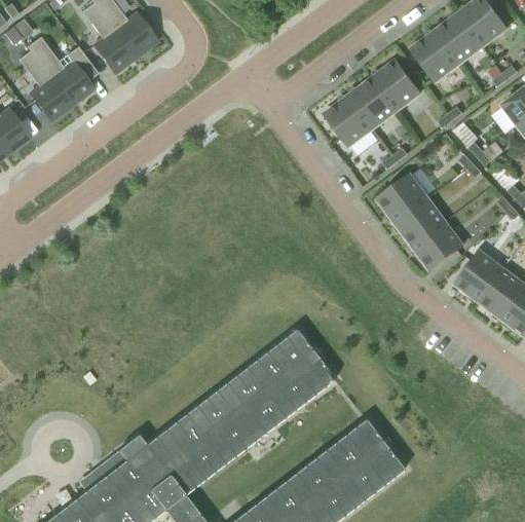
[(94,1),(82,10),(103,37),(94,43),(114,72),(136,56),(94,0),(92,0),(94,1)]
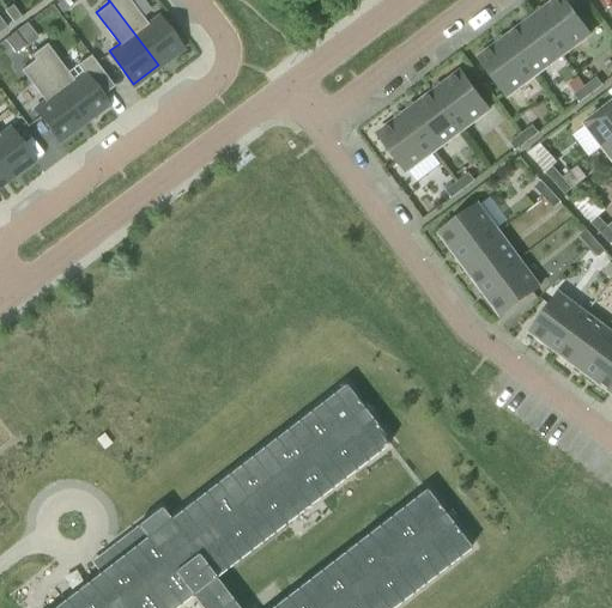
[(109,0),(158,65),(183,47),(158,13),(149,22),(132,0),(109,0)]
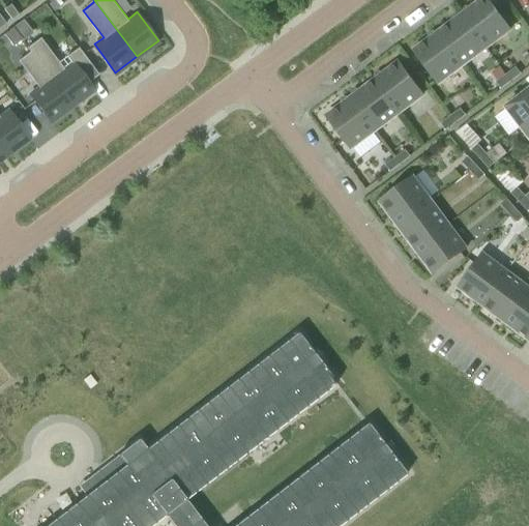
[(487,45),(510,27),(490,0),(477,0),(462,11),(487,45)]
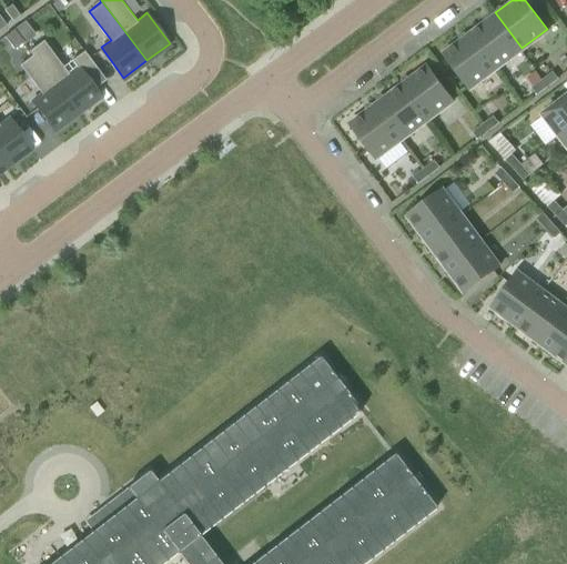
[(20,12),(11,1),(4,7),(12,18),(20,12)]
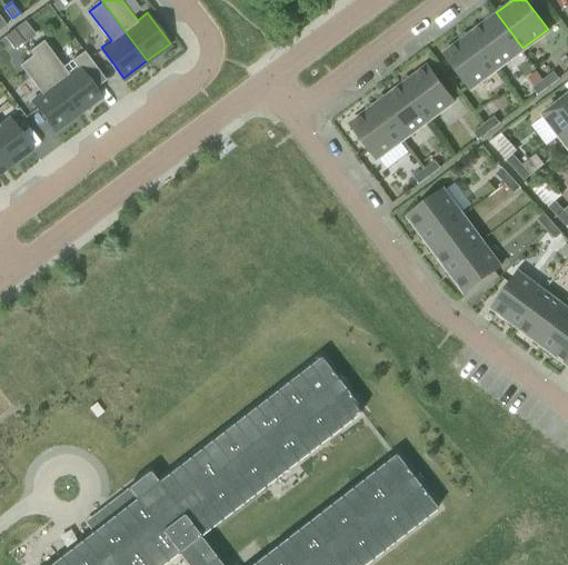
[(471,31),(498,67),(522,48),(496,12),(471,31)]
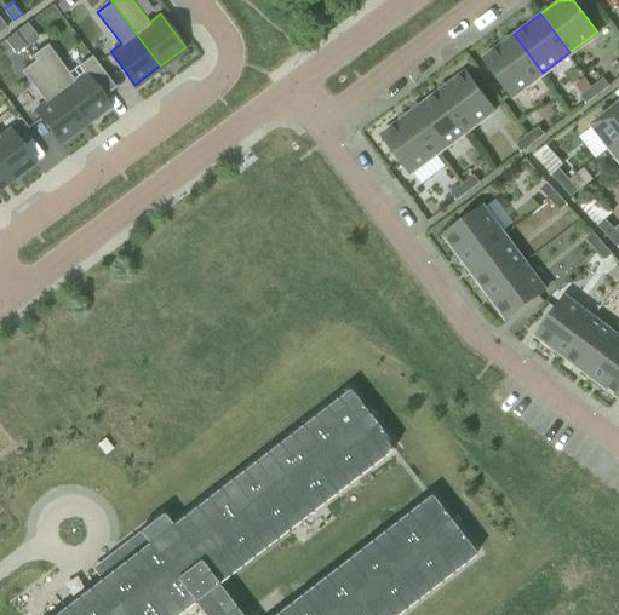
[(28,23),(18,32),(28,45),(39,36),(28,23)]
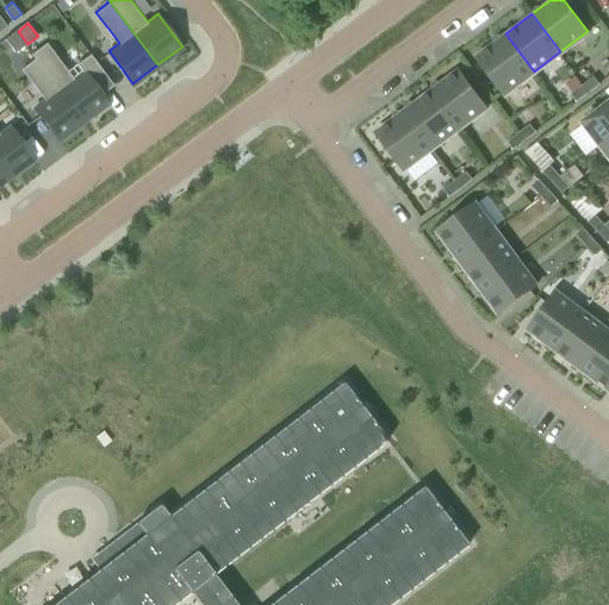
[(16,29),(5,37),(16,50),(25,42),(16,29)]
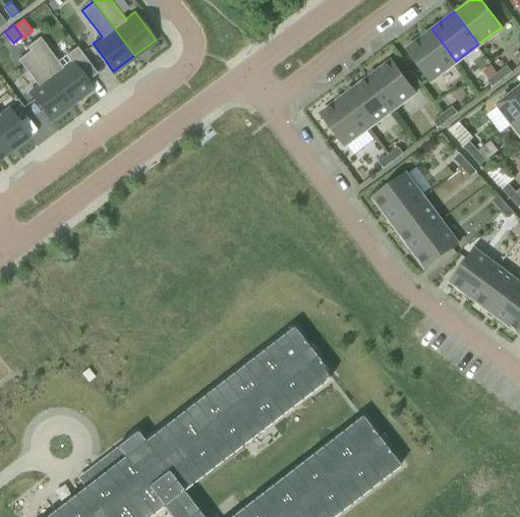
[(456,61),(431,29),(408,47),(432,79),(456,61)]
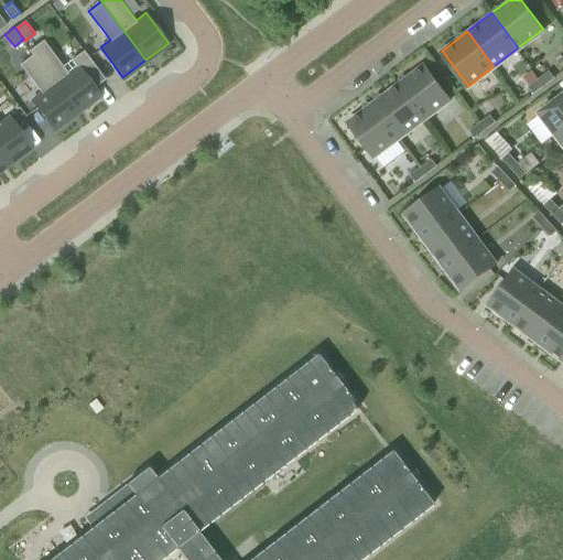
[(43,38),(30,47),(77,111),(100,94),(94,86),(86,75),(97,66),(84,49),(71,57),(76,65),(68,71),(43,38)]
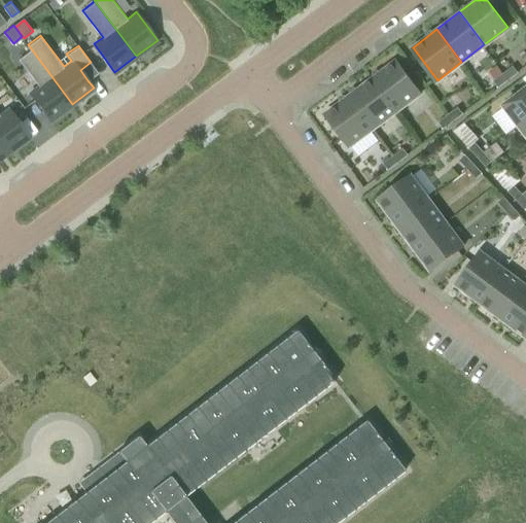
[(30,49),(19,58),(38,84),(30,92),(50,120),(72,104),(28,44),(27,45),(30,49)]
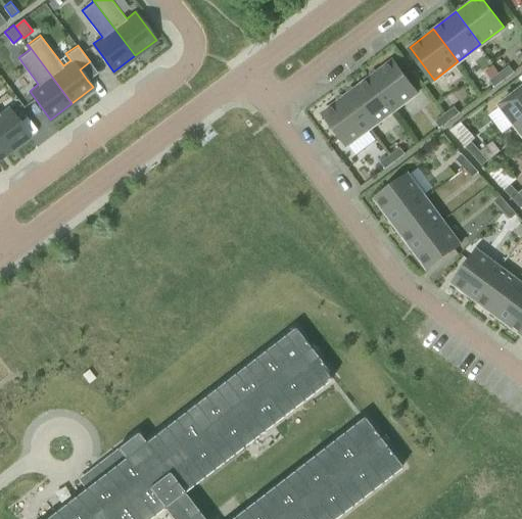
[(370,77),(394,109),(418,91),(393,58),(370,77)]
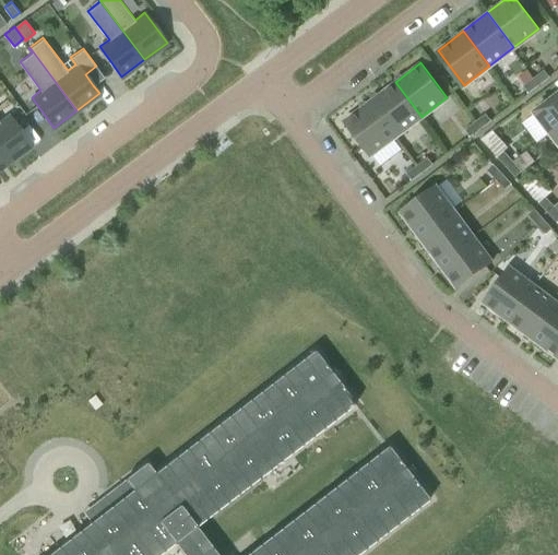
[(545,68),(524,83),(530,91),(550,75),(545,68)]
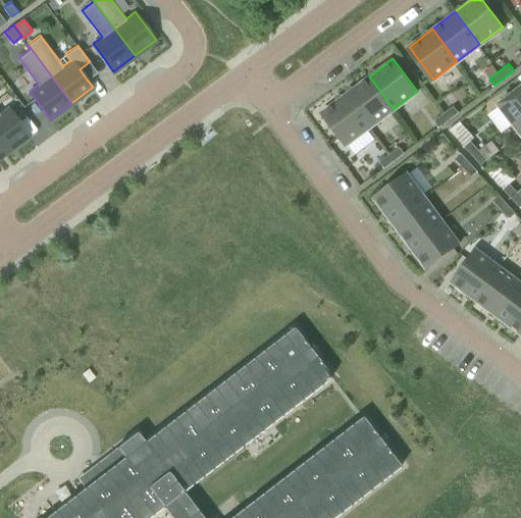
[(346,94),(370,126),(394,109),(369,76),(346,94)]
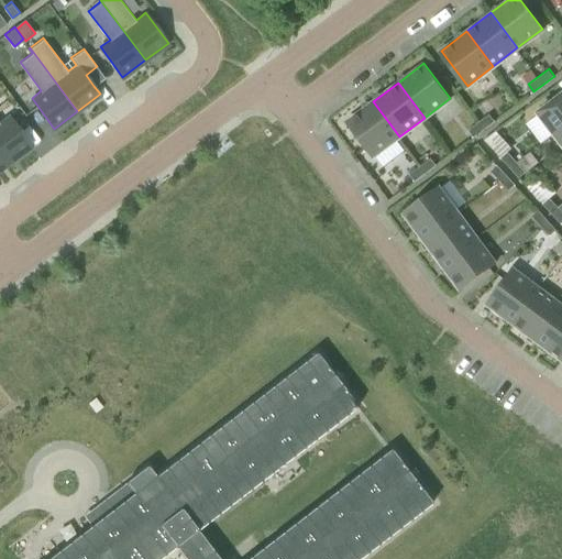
[(561,92),(539,111),(554,131),(561,125),(561,92)]
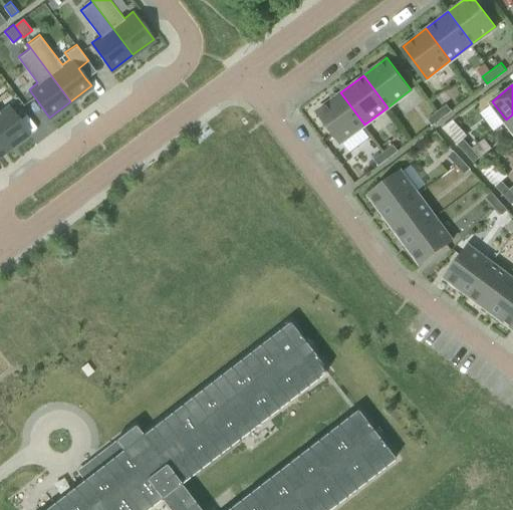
[(364,124),(340,92),(317,109),(341,142),(364,124)]
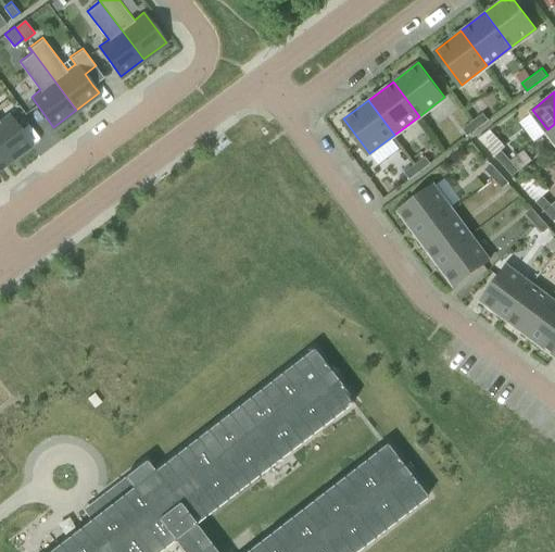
[(483,111),(463,126),(468,134),(489,118),(483,111)]
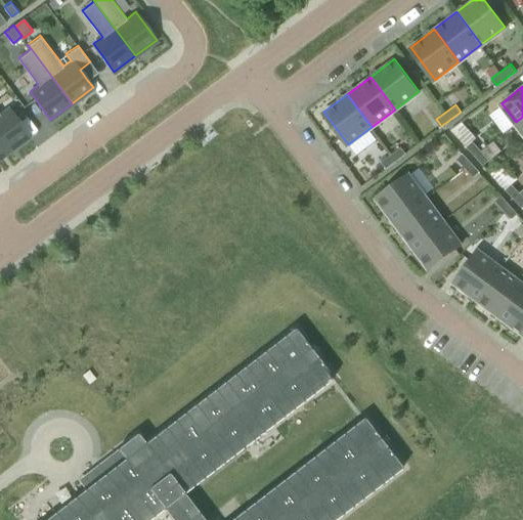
[(0,139),(8,150),(30,135),(8,106),(0,113),(0,139)]
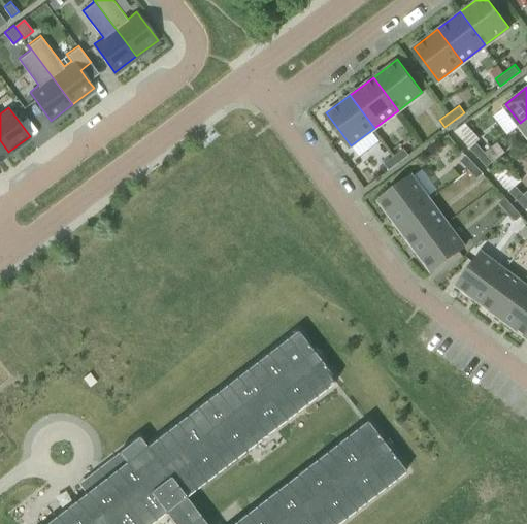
[(397,112),(387,120),(409,151),(423,140),(410,122),(406,125),(397,112)]
